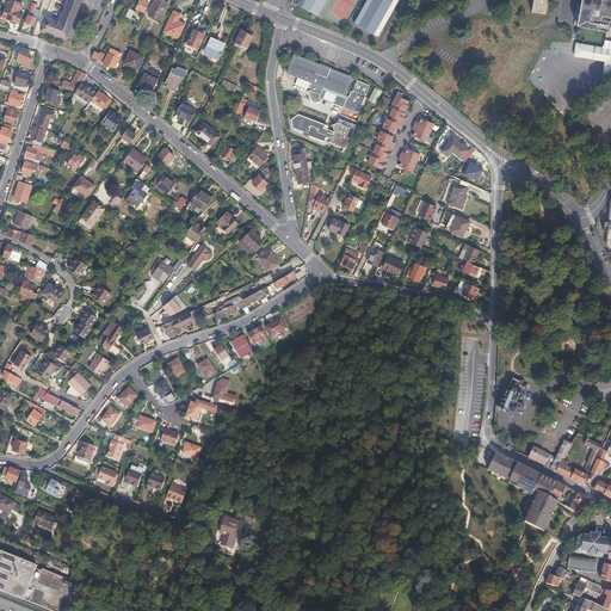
[(67,39),(82,0),(68,0),(60,22),(48,17),(42,30),(67,39)]
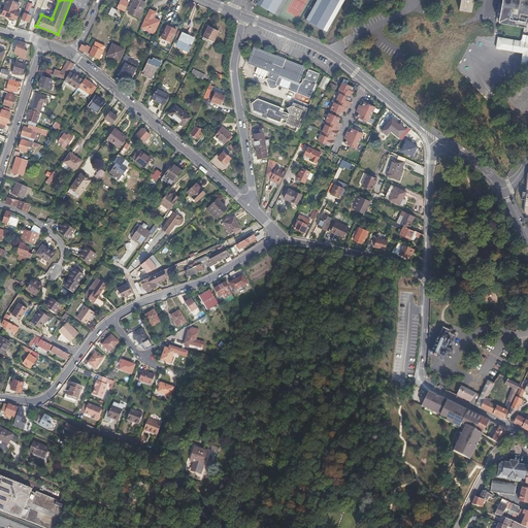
[(121,0),(118,7),(125,10),(129,2),(124,0),(121,0)]
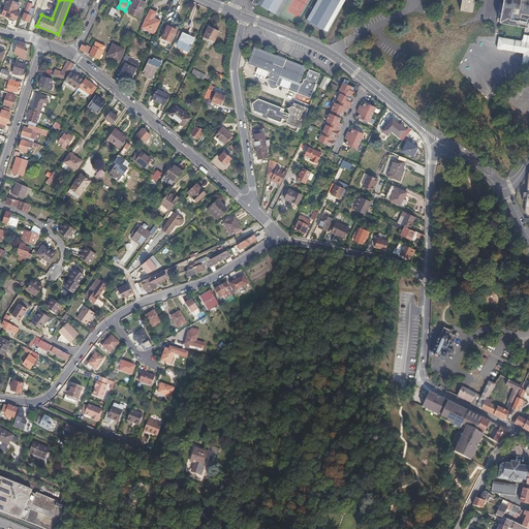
[(138,18),(146,3),(139,0),(133,0),(128,12),(138,18)]
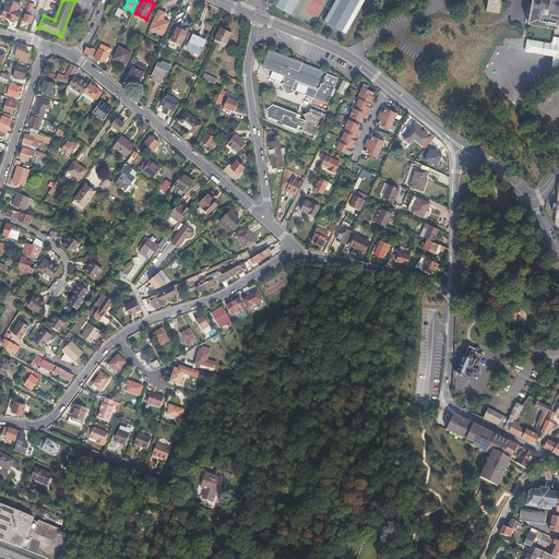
[(268,0),(266,2),(272,6),(272,3),(295,15),(302,0),(268,0)]
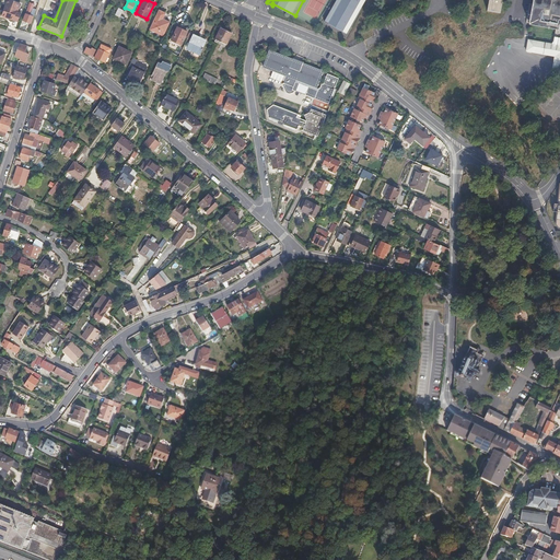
[(350,32),(366,0),(338,0),(328,20),(350,32)]
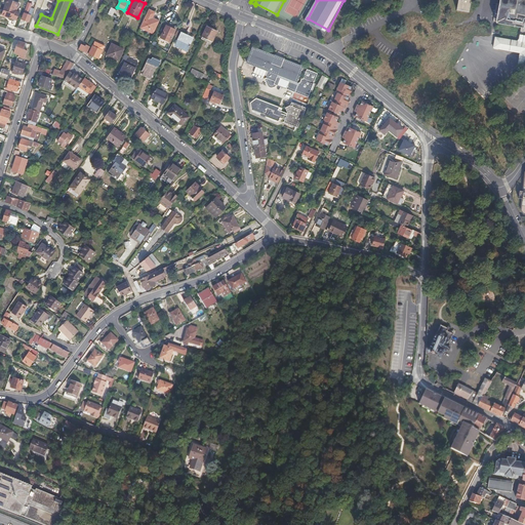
[(458,0),(456,11),(469,13),(471,0),(458,0)]
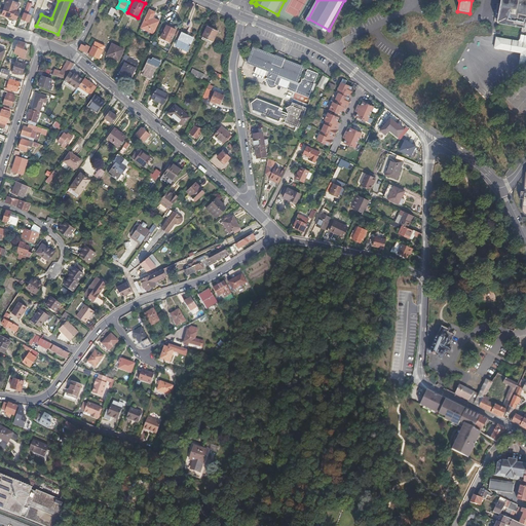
[(525,27),(525,0),(501,0),(498,22),(522,26),(525,27)]
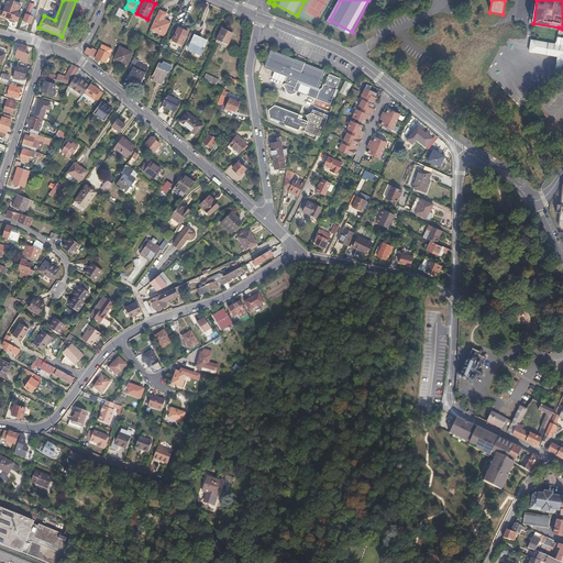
[(18,11),(19,7),(8,2),(2,17),(7,18),(19,22),(22,13),(18,11)]
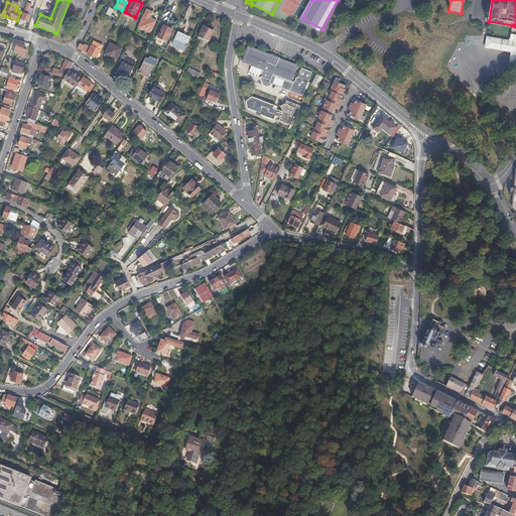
[(21,18),(29,21),(31,16),(28,14),(32,4),(27,2),(21,18)]
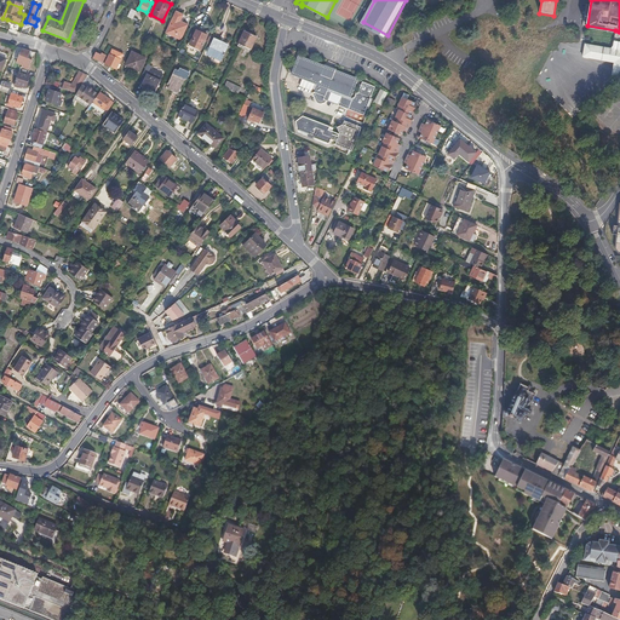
[(174,35),(173,36),(181,40),(187,24),(173,18),(166,32),(174,35)]
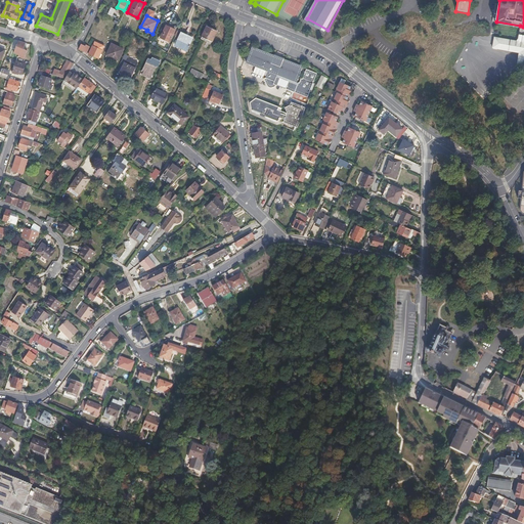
[(170,42),(175,29),(166,25),(161,37),(170,42)]
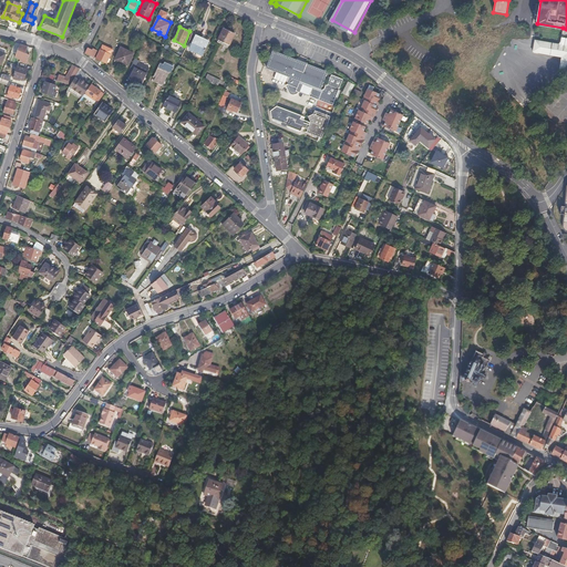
[(228,47),(235,33),(225,28),(218,41),(228,47)]
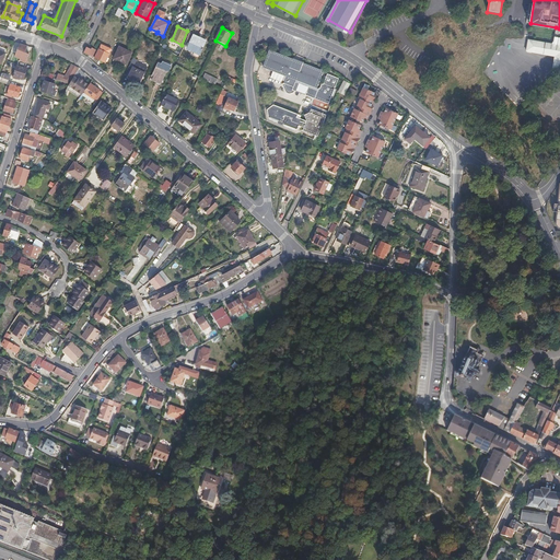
[(553,43),(528,38),(525,50),(555,56),(552,68),(559,68),(559,28),(556,27),(553,43)]
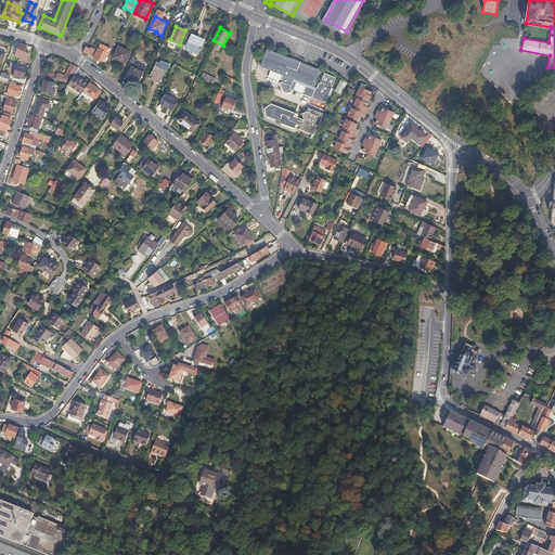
[(197,38),(198,37),(192,34),(185,47),(198,53),(204,41),(197,38)]
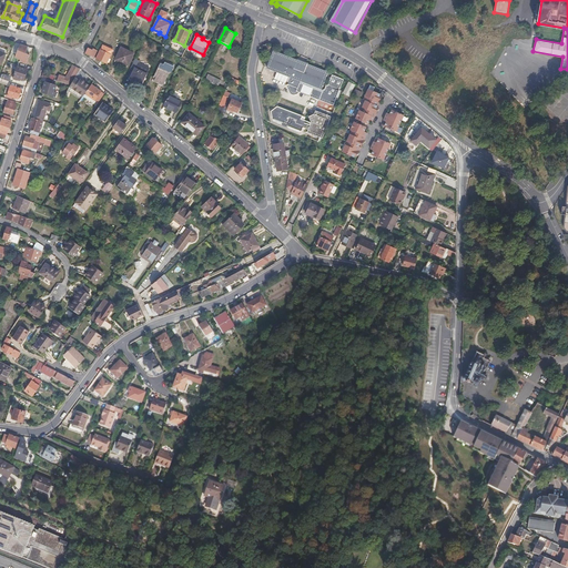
[(26,53),(28,47),(17,43),(12,60),(26,63),(28,54),(26,53)]
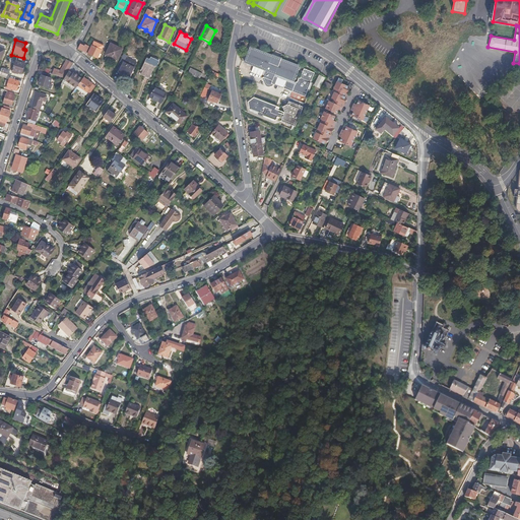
[(240,45),(242,48),(252,42),(246,40),(239,43),(240,45)]
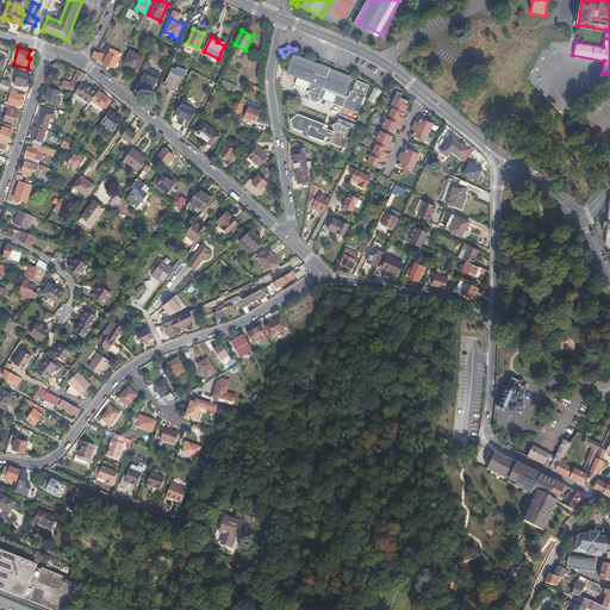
[(99,53),(95,51),(92,57),(101,61),(105,54),(100,51),(99,53)]
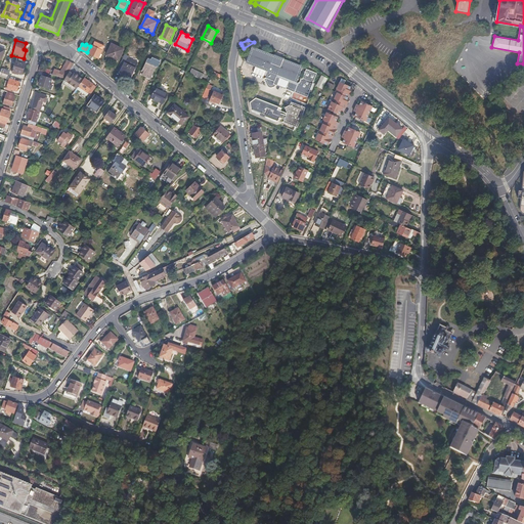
[(112,44),(106,55),(118,60),(123,49),(112,44)]
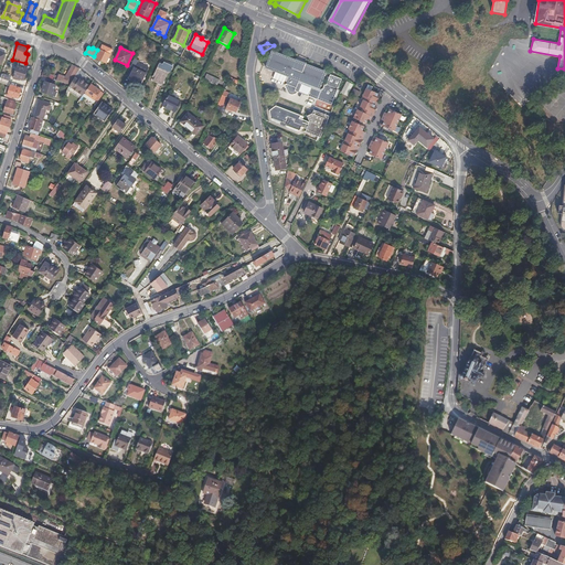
[(109,54),(100,50),(96,59),(106,63),(109,54)]
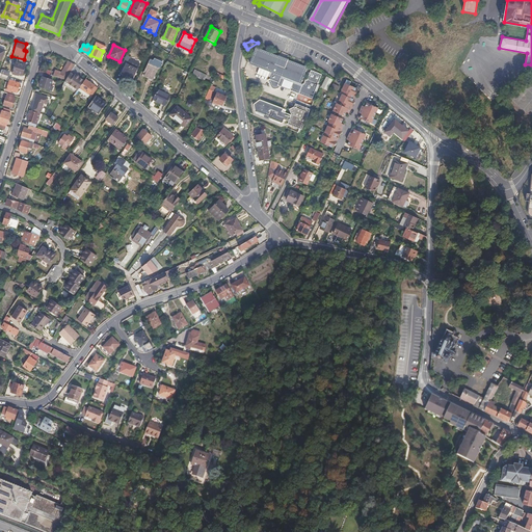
[(269,79),(278,82),(281,77),(282,76),(301,83),(307,68),(287,60),(287,61),(277,57),(278,56),(256,48),(249,63),(260,68),(257,74),(268,78),(268,77),(270,72),(272,72),(270,77),(269,79)]
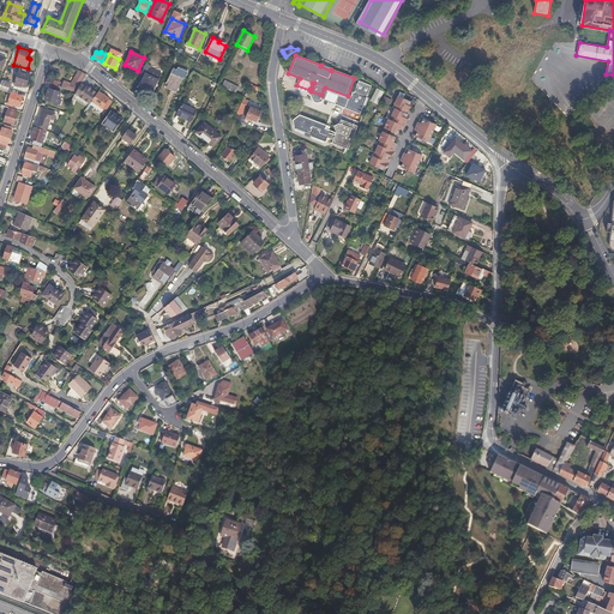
[(169,83),(167,88),(176,92),(184,77),(172,71),(167,82),(169,83)]
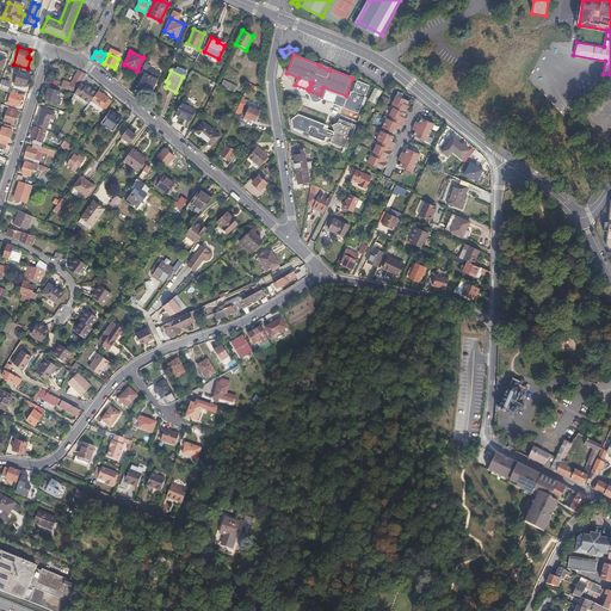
[(29,75),(18,72),(14,85),(18,87),(19,85),(25,87),(29,75)]
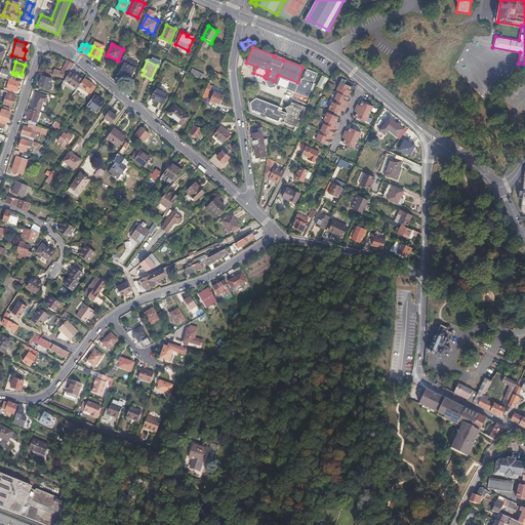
[(54,71),(52,75),(57,77),(65,79),(69,73),(74,64),(71,63),(64,74),(54,71)]
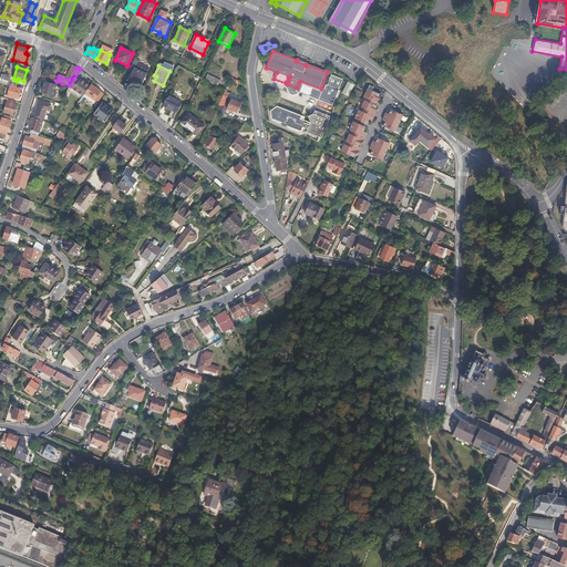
[(143,84),(147,73),(135,68),(130,79),(143,84)]
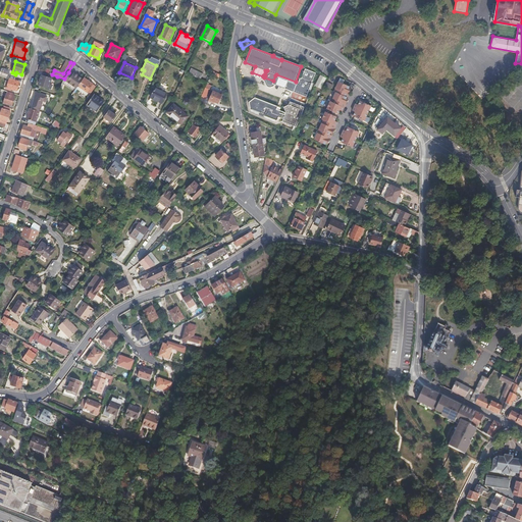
[(191,68),(188,73),(200,80),(203,73),(191,68)]
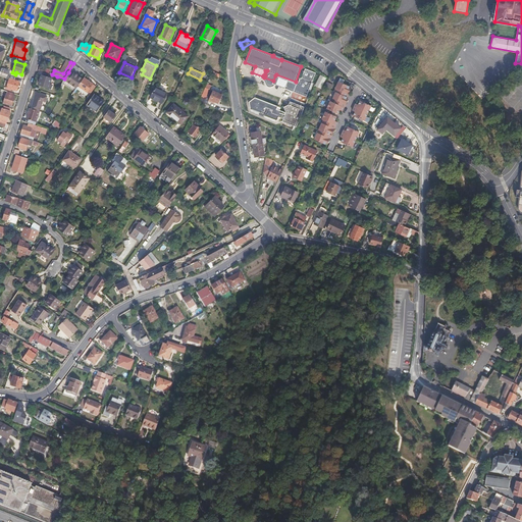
[(297,82),(296,84),(288,81),(284,88),(307,97),(309,89),(311,90),(314,82),(312,82),(316,72),(305,68),(302,77),(300,77),(298,82),(297,82)]
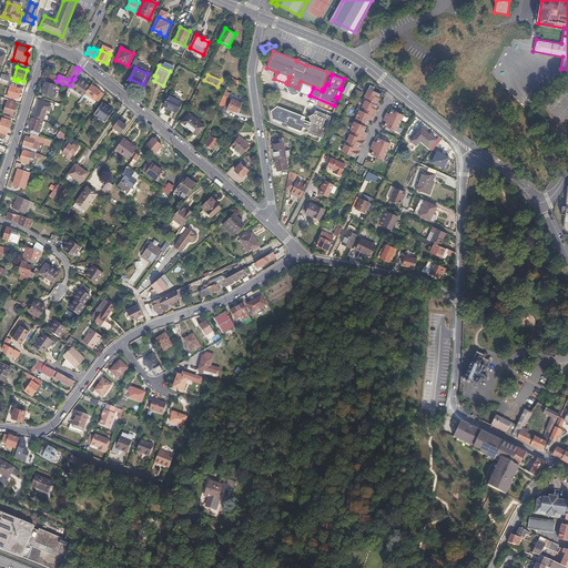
[(80,100),(82,98),(89,88),(79,80),(78,81),(74,79),(70,85),(68,89),(67,91),(80,100)]
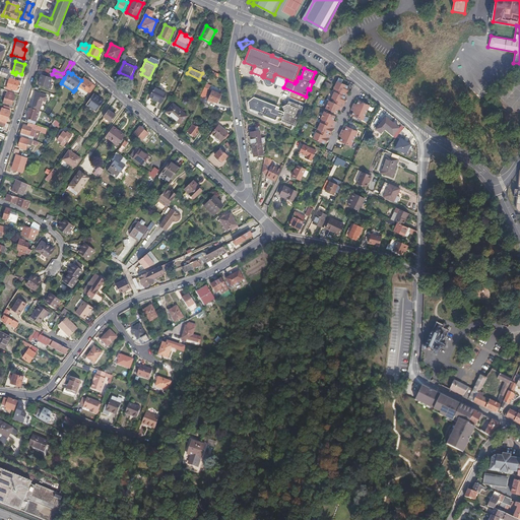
[(56,80),(57,76),(52,74),(49,73),(47,77),(42,75),(40,81),(39,85),(51,88),(52,85),(50,84),(52,78),(56,80)]
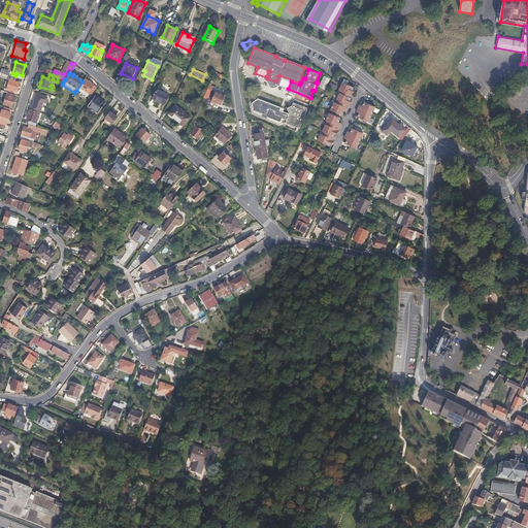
[(324,75),(319,87),(325,90),(330,78),(324,75)]
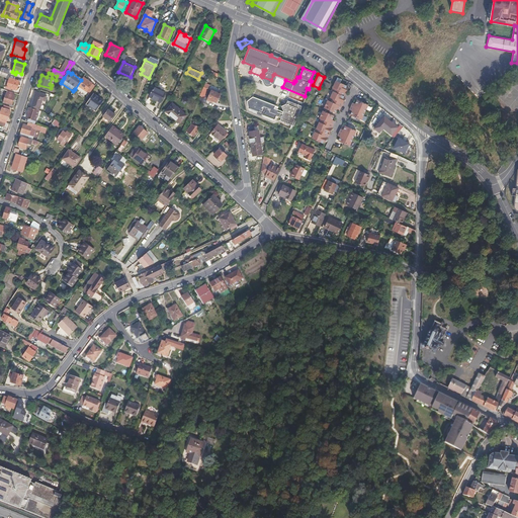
[(285,80),(273,75),(271,80),(270,83),(282,87),(285,80)]
